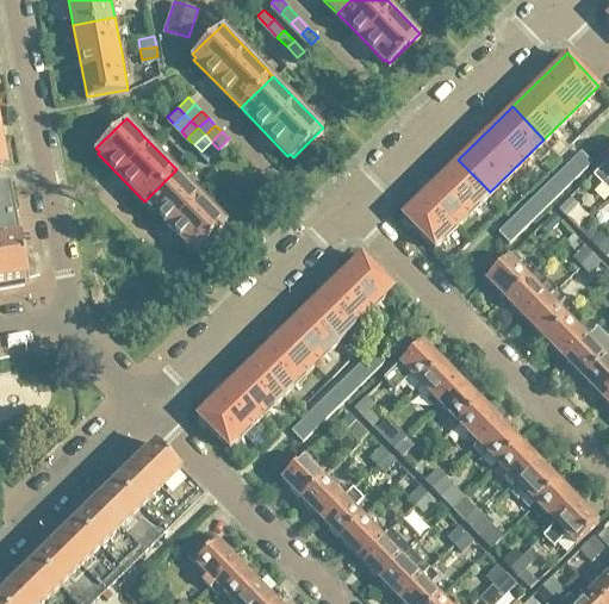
[(207,159),(218,149),(211,142),(202,151),(207,159)]
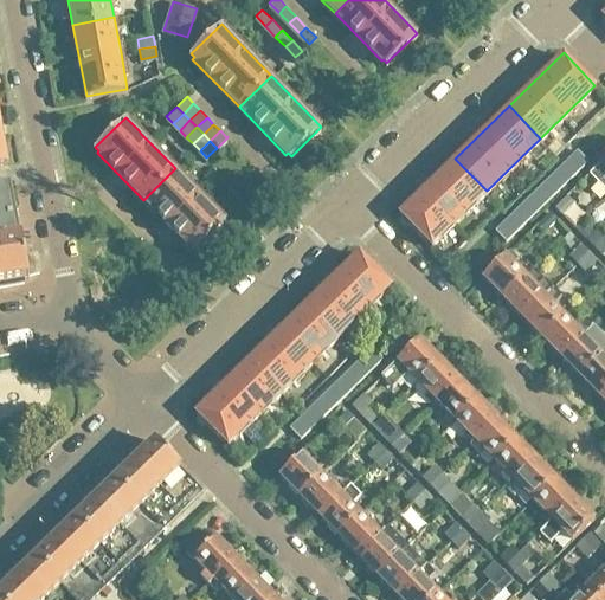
[(578,146),(571,153),(583,163),(589,157),(578,146)]
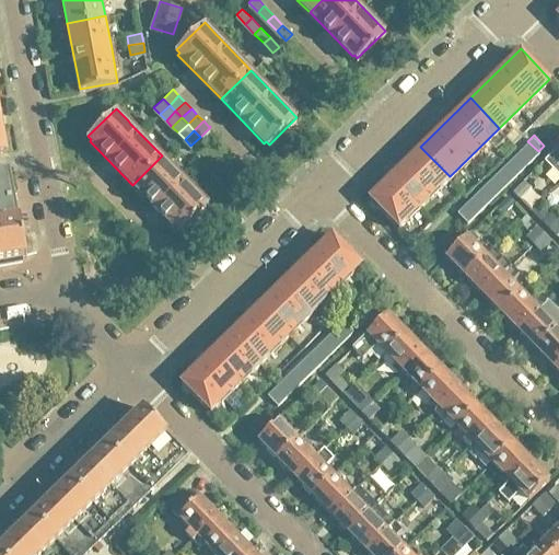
[(538,151),(527,141),(522,148),(532,158),(538,151)]
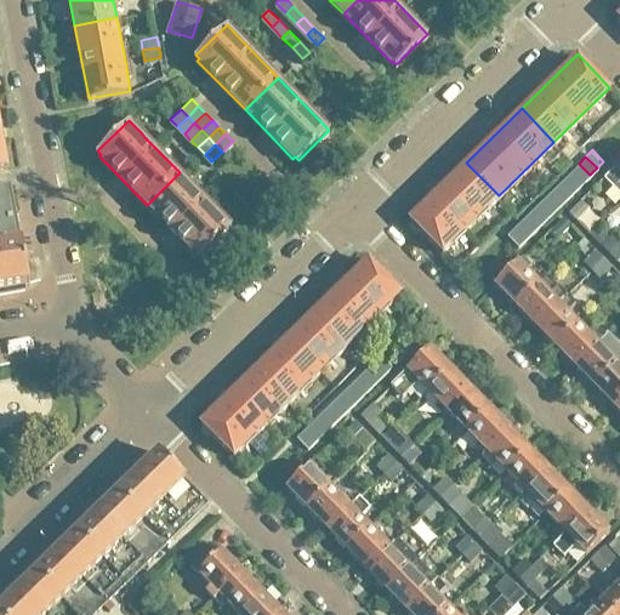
[(619,158),(604,174),(619,189),(619,158)]
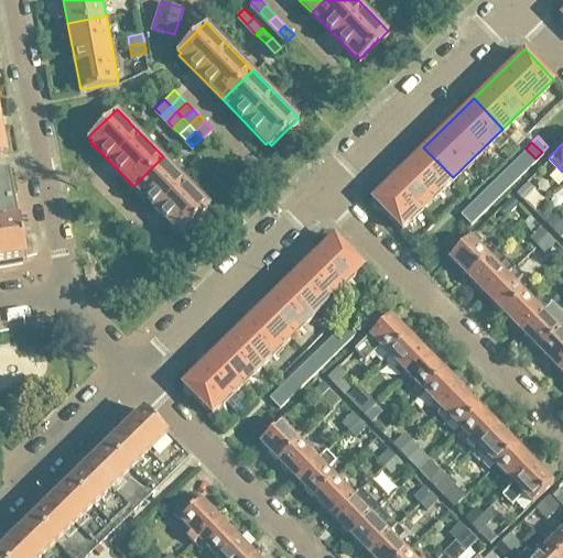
[(402,227),(453,177),(423,148),(372,197),(402,227)]
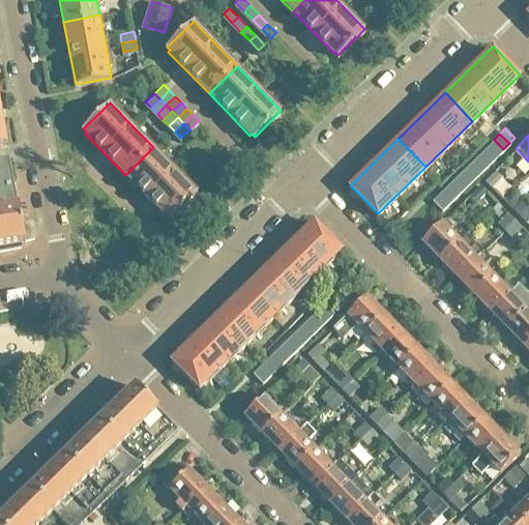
[(503,149),(494,140),(488,145),(497,155),(503,149)]
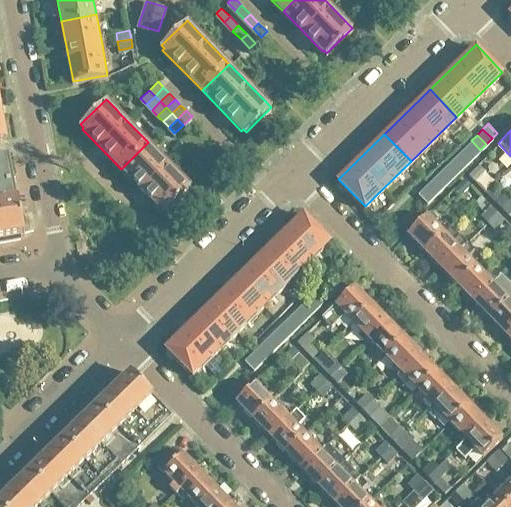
[(480,150),(471,140),(465,146),(474,155),(480,150)]
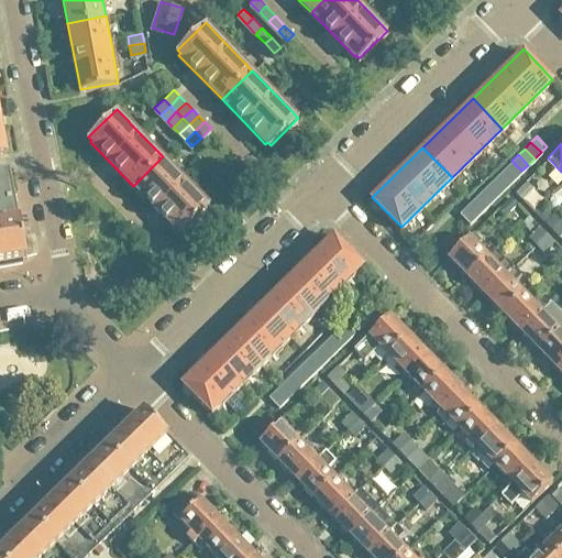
[(209,205),(163,156),(133,186),(176,230),(178,229),(182,232),(209,205)]
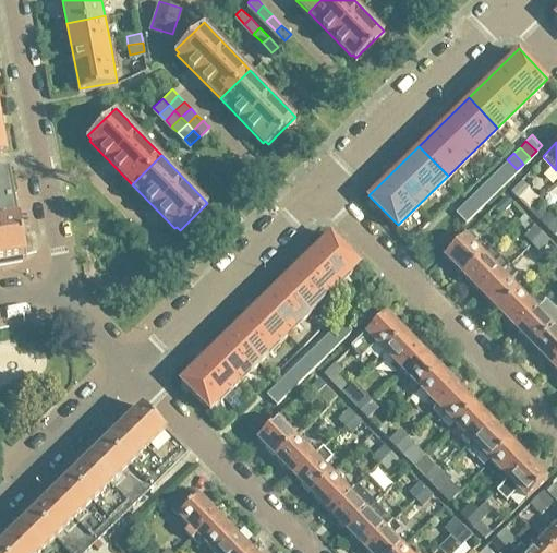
[(517,169),(507,159),(500,166),(510,176),(517,169)]
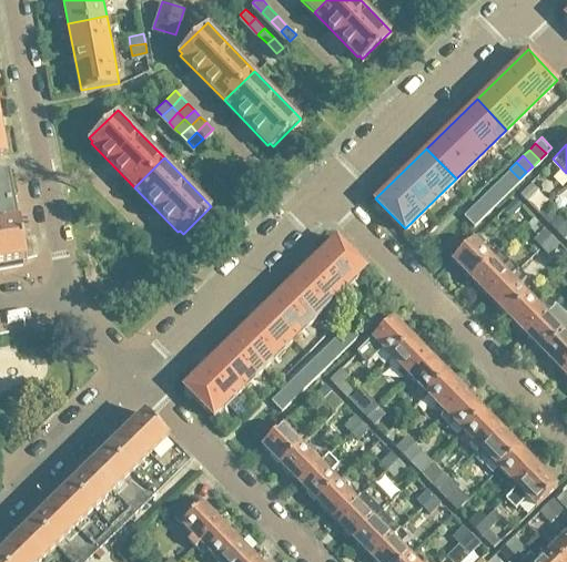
[(23,237),(10,164),(0,165),(0,265),(21,262),(21,258),(27,257),(27,255),(37,253),(33,236),(23,237)]
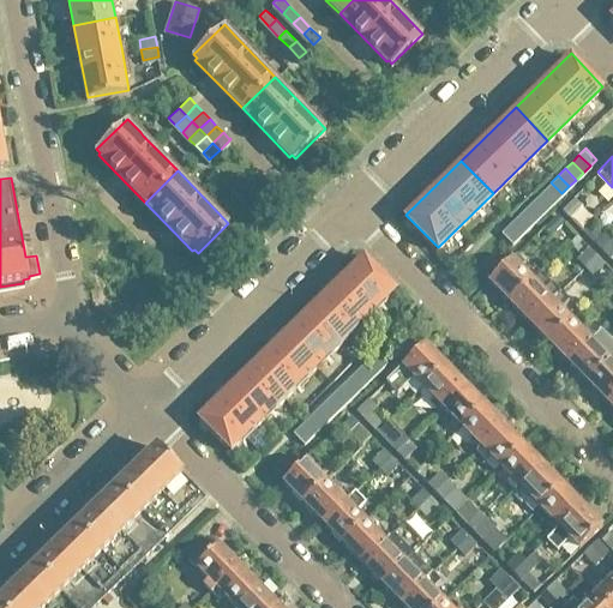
[(562,193),(551,182),(544,188),(554,200),(562,193)]
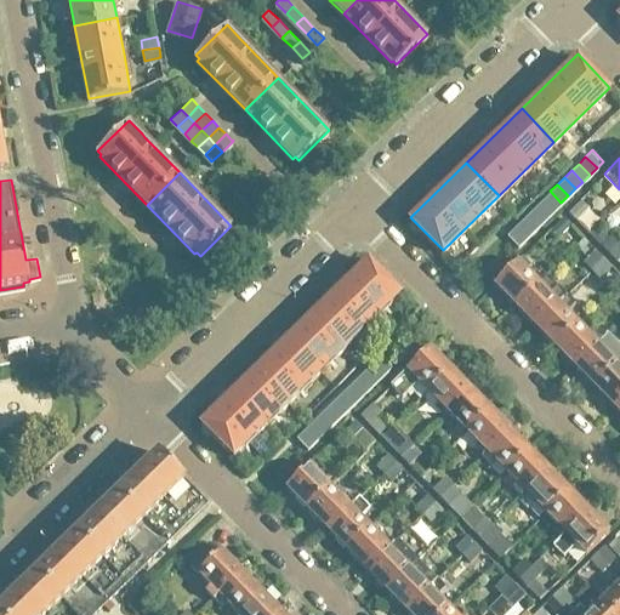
[(561,203),(550,191),(542,198),(555,209),(561,203)]
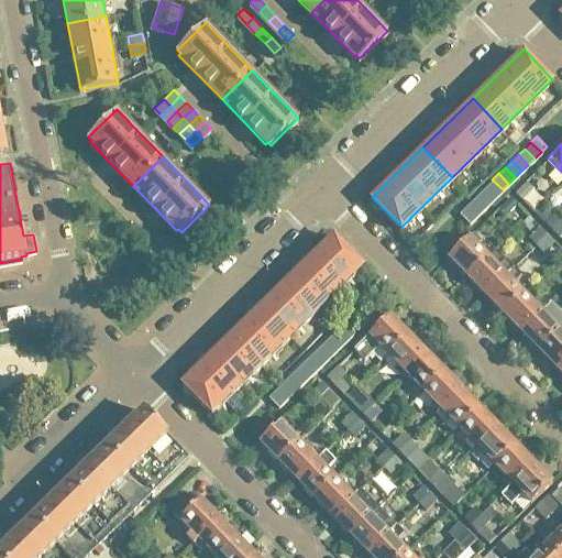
[(522,196),(533,186),(527,178),(516,189),(522,196)]
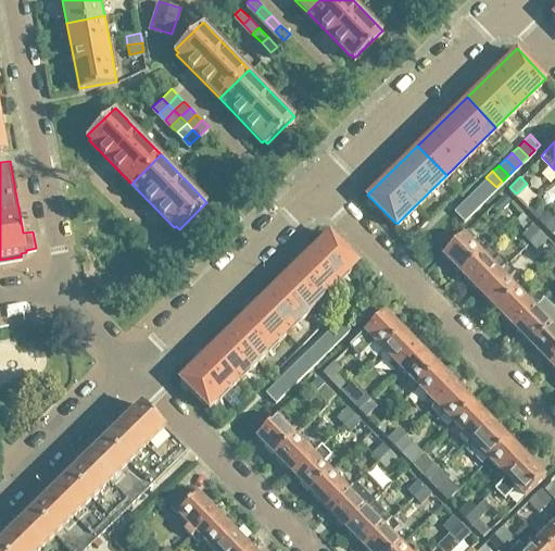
[(496,187),(486,177),(480,184),(490,193),(496,187)]
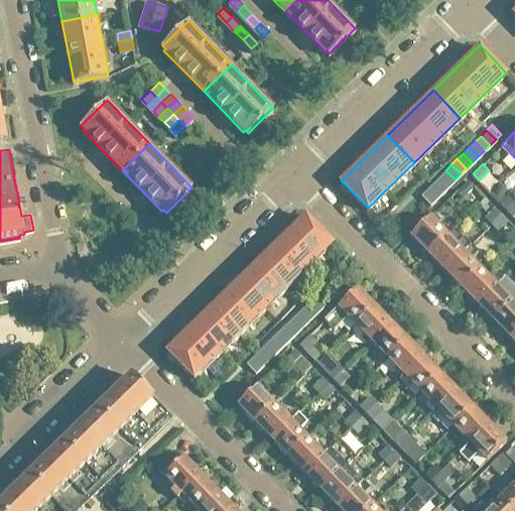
[(455,179),(445,170),(439,176),(448,185),(455,179)]
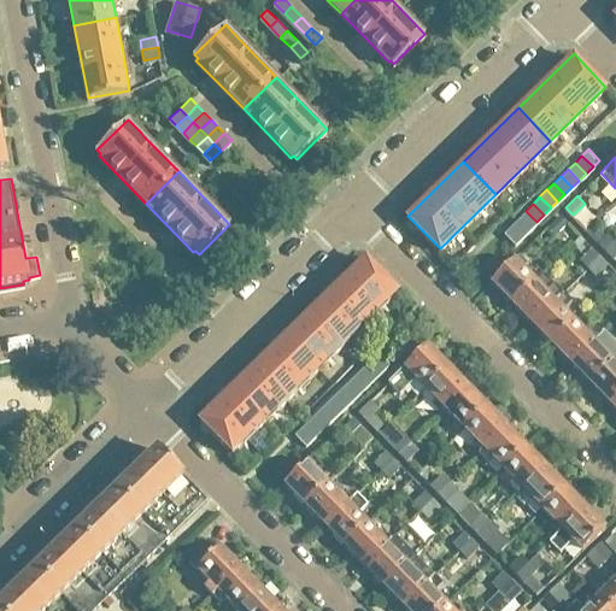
[(537,222),(526,211),(518,217),(529,229),(537,222)]
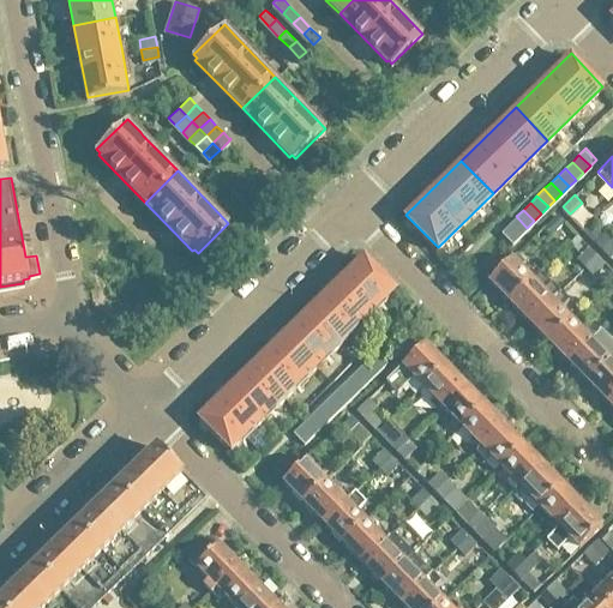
[(552,230),(564,220),(557,212),(545,223),(552,230)]
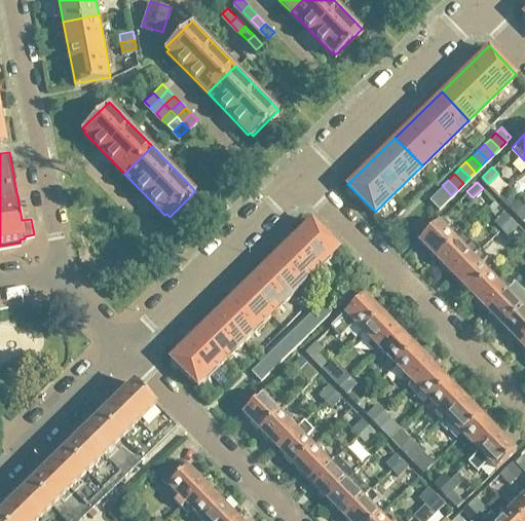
[(451,195),(442,185),(436,191),(445,200),(451,195)]
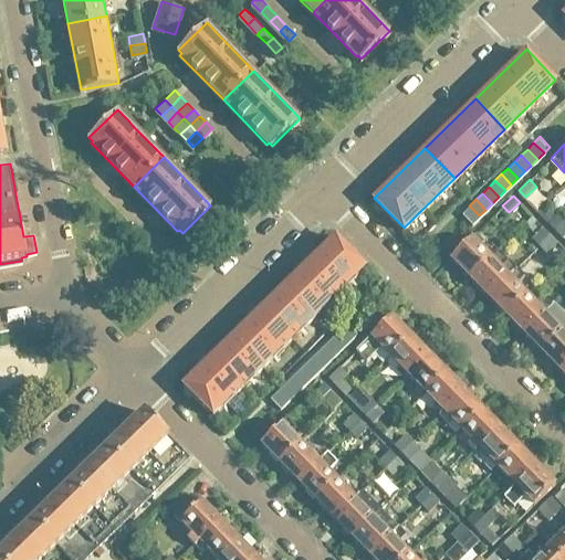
[(564,215),(560,210),(556,213),(545,201),(536,209),(555,228),(564,218),(564,215)]
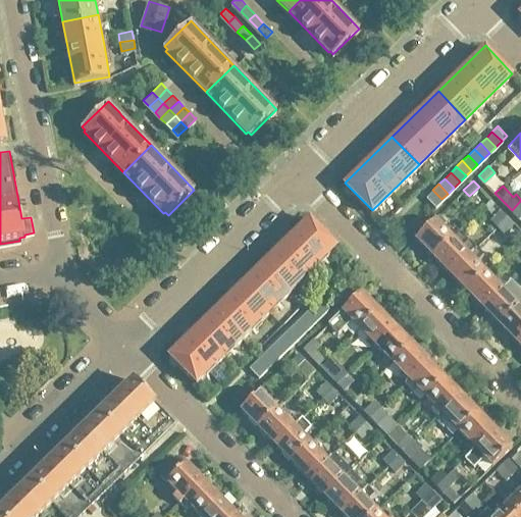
[(441,199),(432,190),(426,196),(435,205),(441,199)]
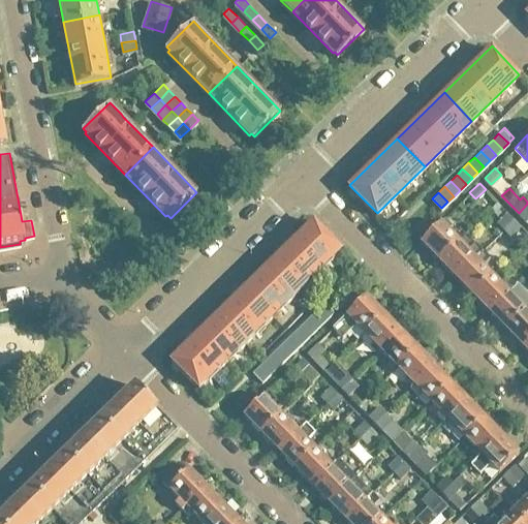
[(504,227),(514,218),(497,201),(491,207),(501,217),(498,221),(504,227)]
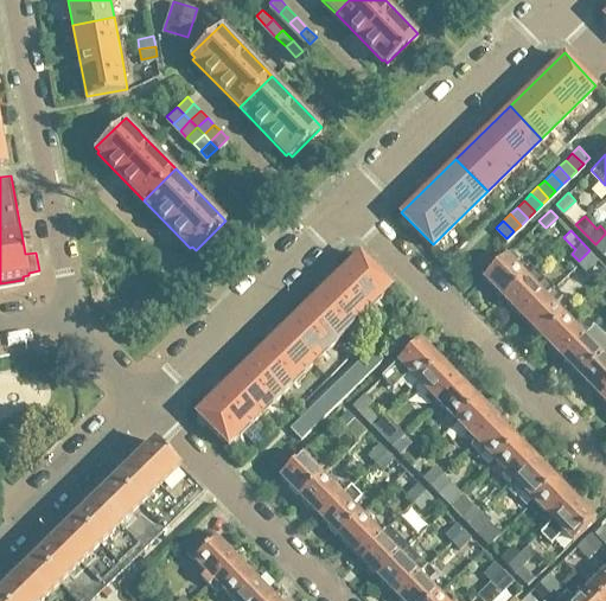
[(603,251),(605,248),(605,234),(595,244),(603,251)]
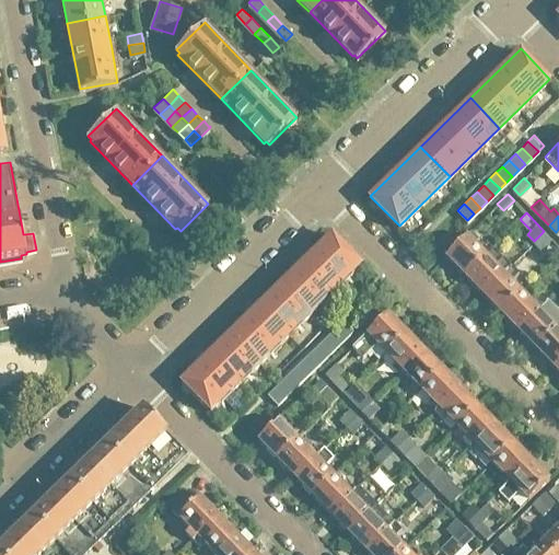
[(464,273),(485,253),(475,242),(480,238),(472,229),(445,254),(464,273)]
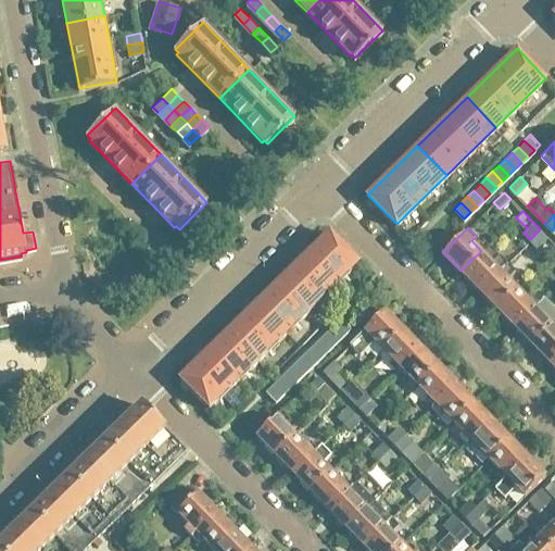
[(537,246),(546,236),(540,229),(530,239),(537,246)]
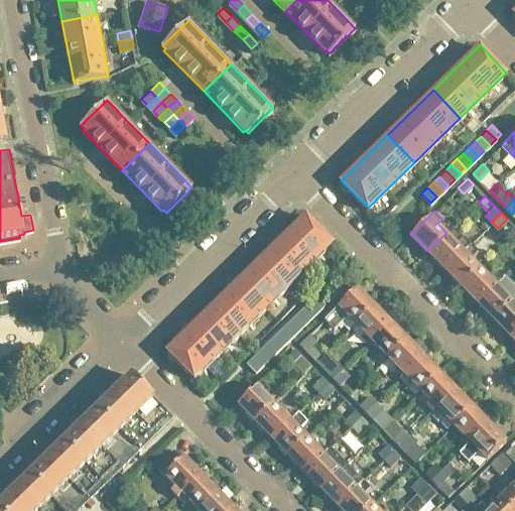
[(286,287),(334,242),(306,214),(260,259),(286,287)]
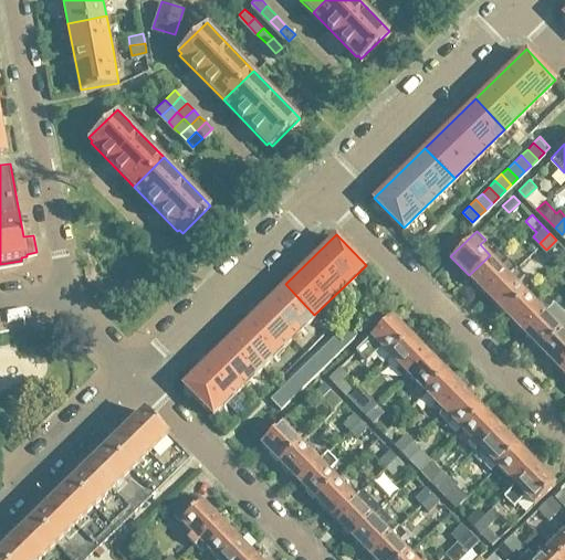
[(488,294),(516,265),(499,246),(490,255),(469,275),(488,294)]
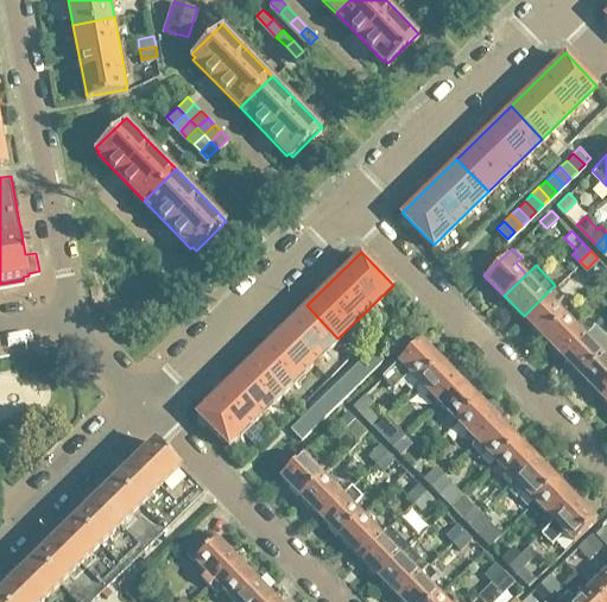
[(543,336),(567,314),(555,302),(563,293),(555,285),(524,316),(543,336)]
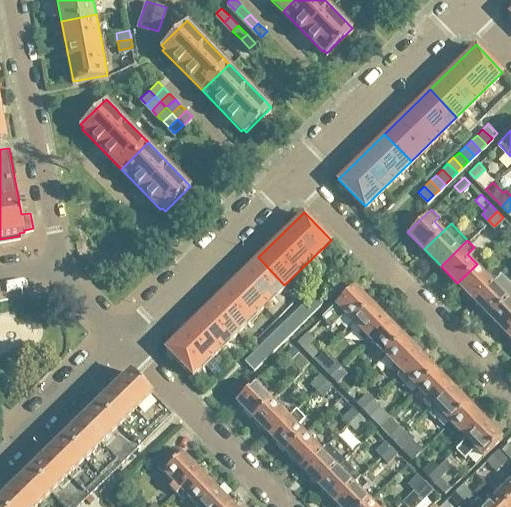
[(239,329),(284,285),(258,257),(212,302),(239,329)]
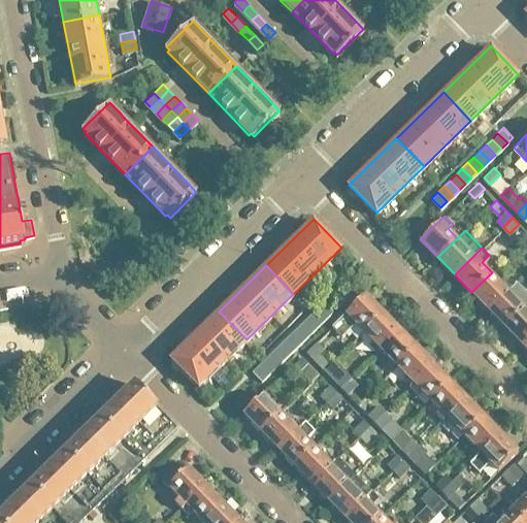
[(508,290),(507,289),(515,282),(506,273),(499,281),(492,272),(471,292),(489,309),(508,290)]
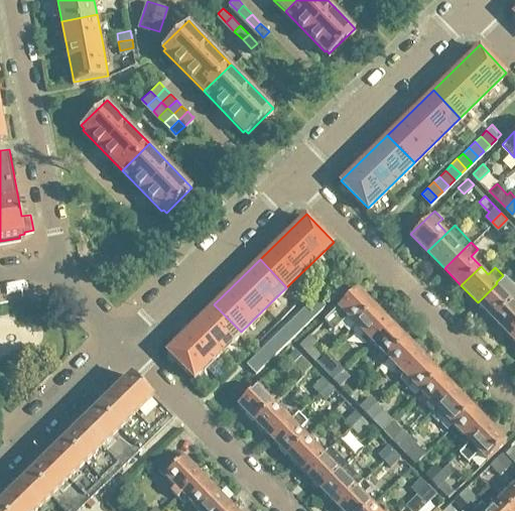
[(512,287),(514,285),(514,269),(505,277),(512,287)]
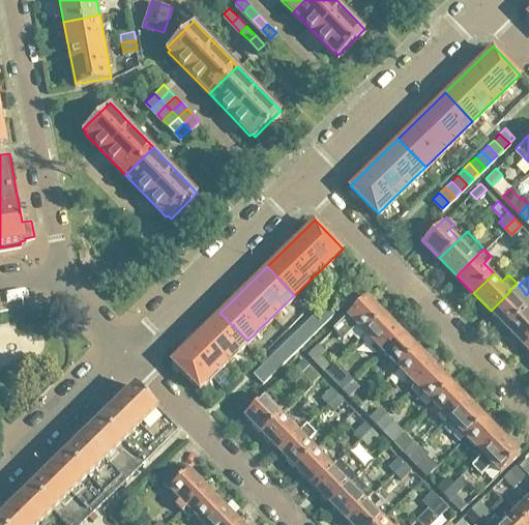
[(508,328),(528,309),(510,291),(491,311),(508,328)]
